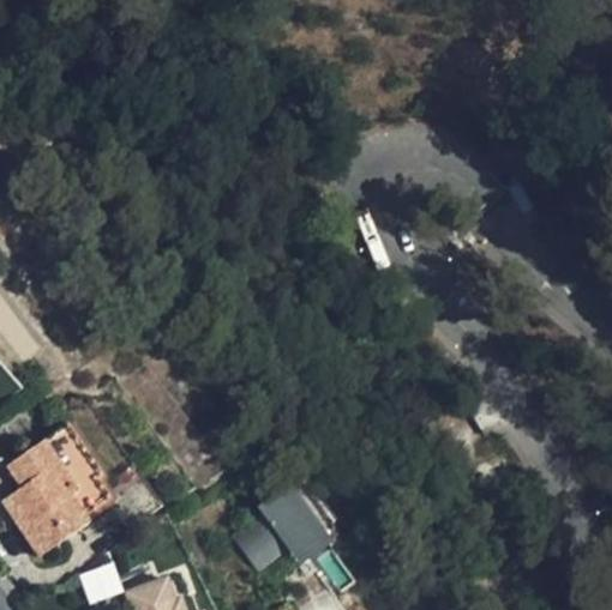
[(37,556),(87,523),(81,514),(103,500),(91,482),(99,477),(65,426),(5,466),(18,487),(0,500),(37,556)]
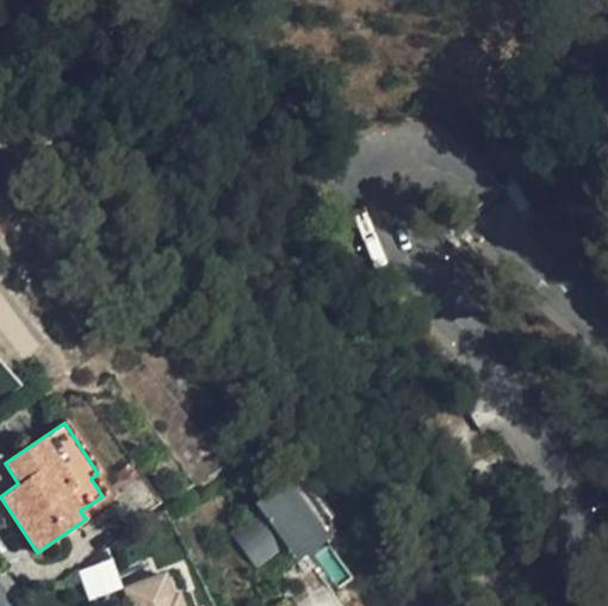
[(237,530),(260,561),(290,539),(316,522),(286,480),(256,495),(267,510),(237,530)]
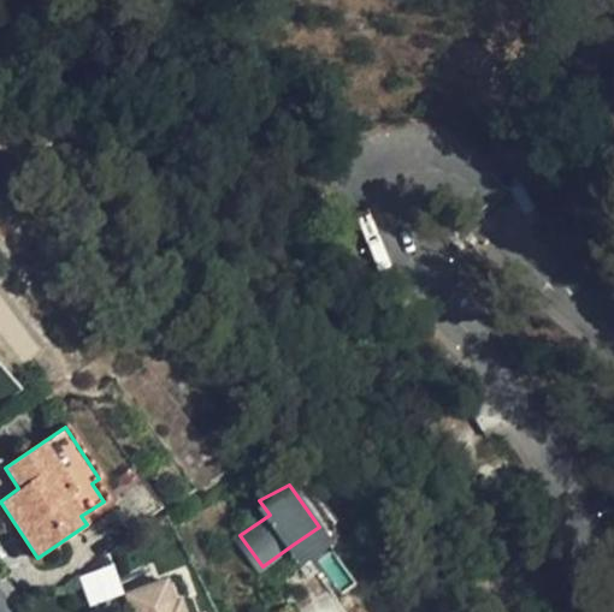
[(319,527),(293,545),(305,562),(330,544),(319,527)]
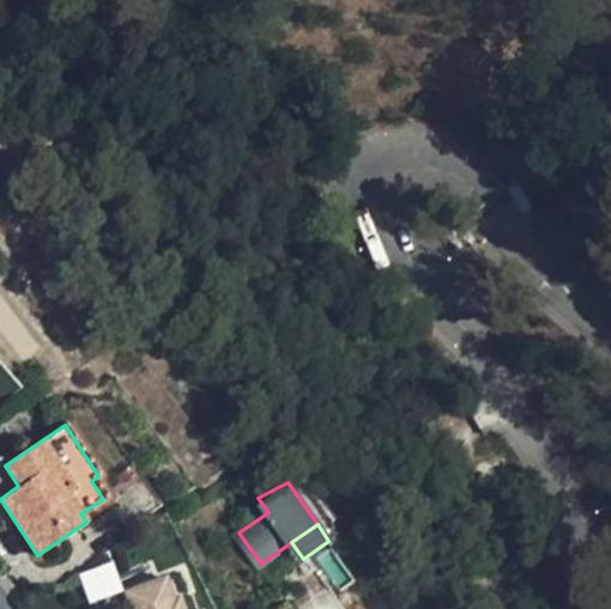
[(181,608),(177,598),(173,600),(164,577),(147,608),(181,608)]
